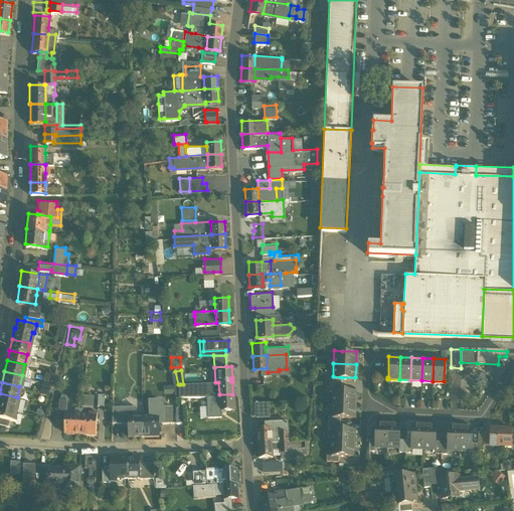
[(162,390),(171,390),(171,382),(162,382),(162,390)]
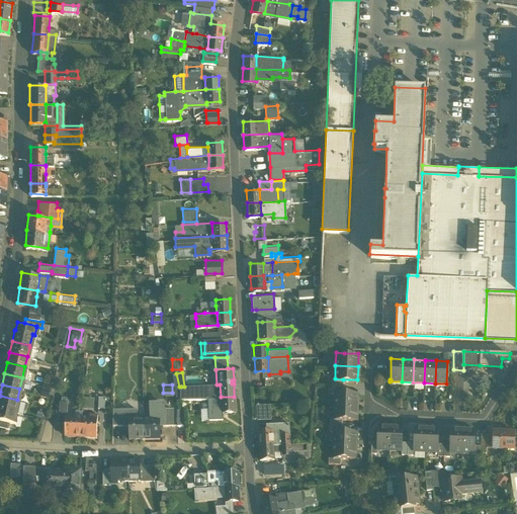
[(217,384),(184,387),(181,387),(181,398),(207,398),(221,397),(220,384),(217,384)]
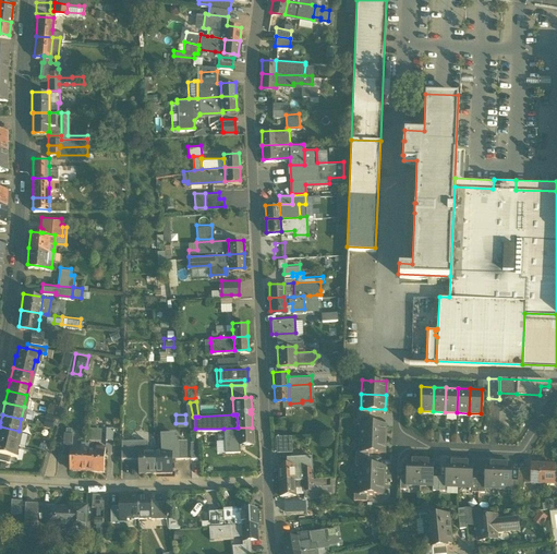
[(360,421),(360,435),(384,436),(385,422),(368,421),(360,421)]
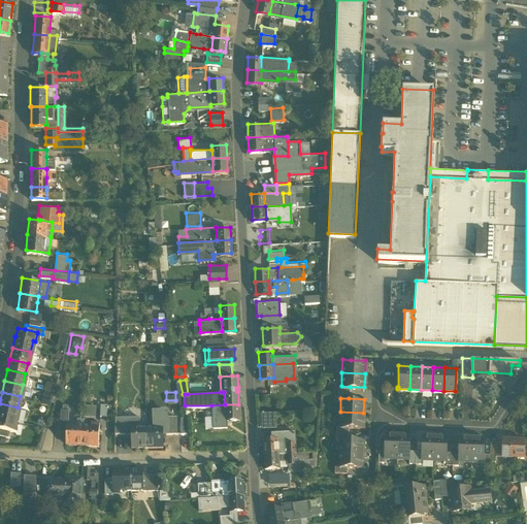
[(98,415),(106,416),(106,399),(99,399),(98,415)]
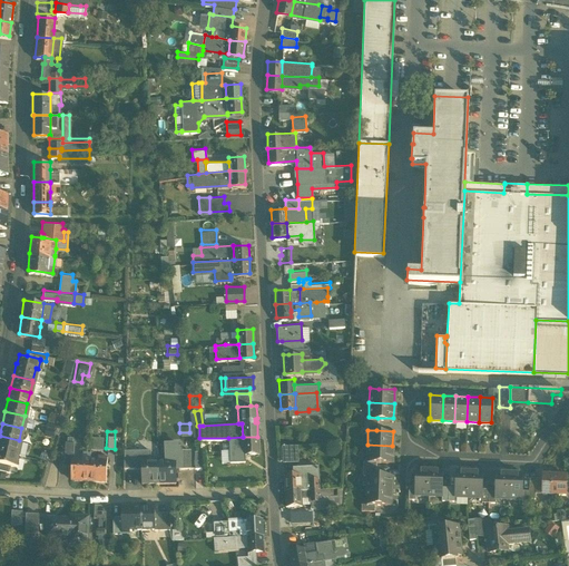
[(88,433),(88,445),(100,445),(100,433),(88,433)]
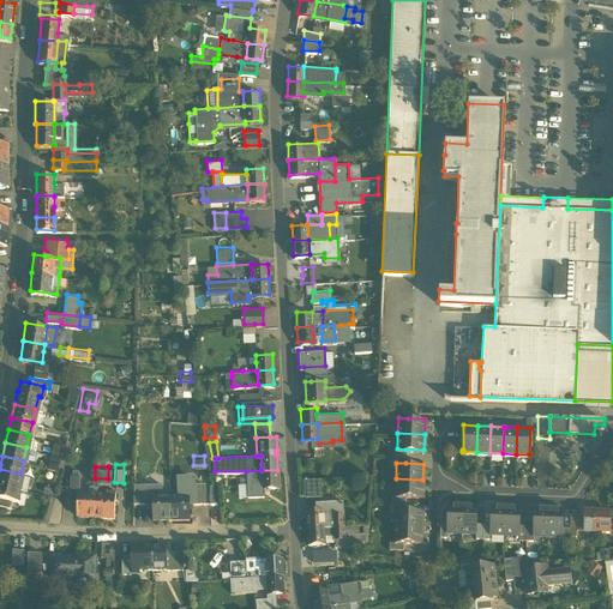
[(0,481),(17,486),(20,474),(0,469),(0,481)]
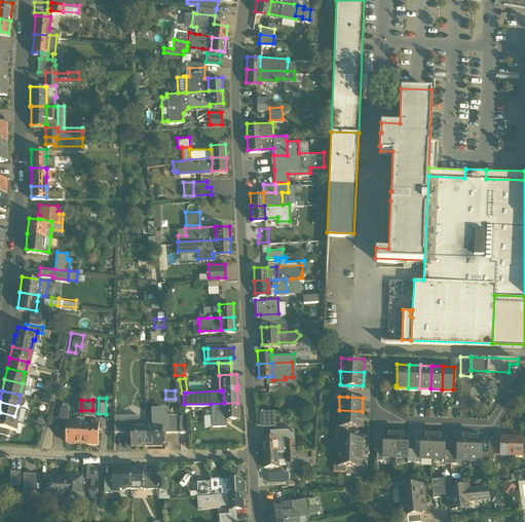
[(225,423),(225,416),(224,416),(224,403),(211,404),(212,424),(225,423)]
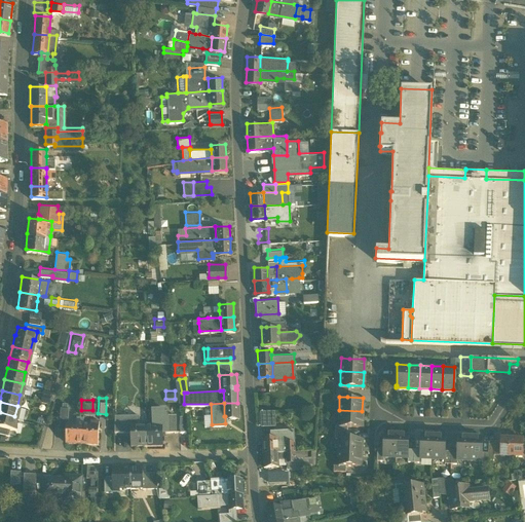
[(237,403),(224,403),(224,416),(225,416),(238,415),(237,403)]
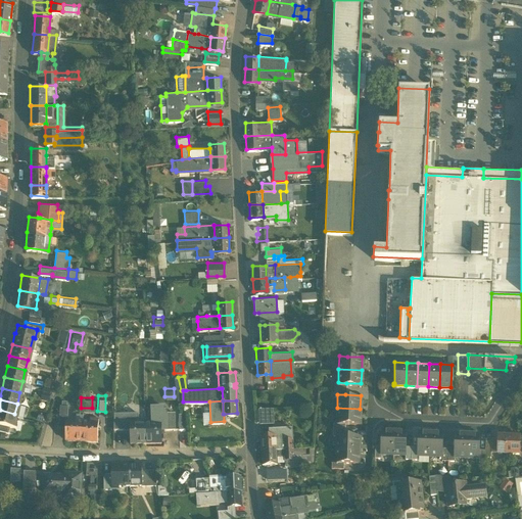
[(57,421),(66,421),(66,419),(66,414),(64,414),(65,404),(58,404),(57,421)]
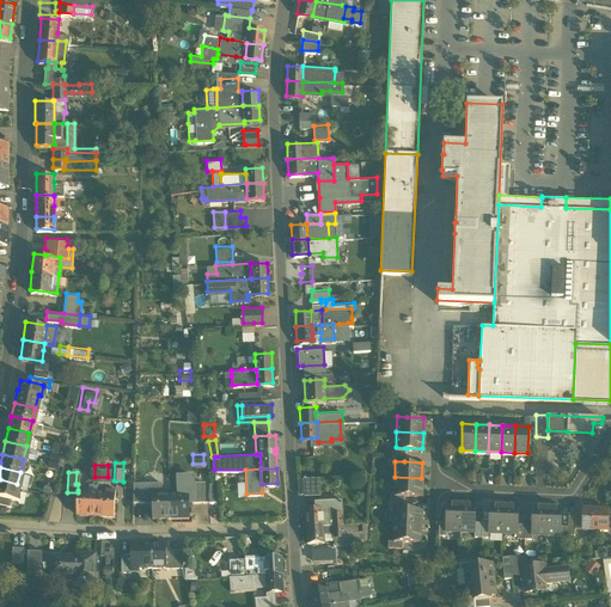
[(303,476),(304,492),(318,491),(317,474),(303,476)]
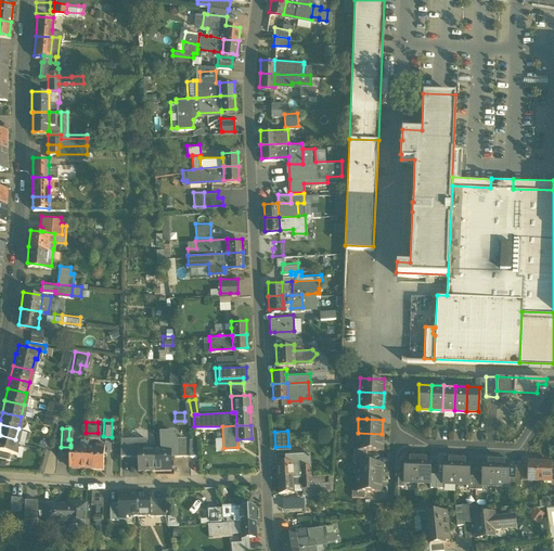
[(160,443),(160,447),(170,447),(170,455),(177,455),(177,436),(176,432),(159,432),(159,443),(160,443)]
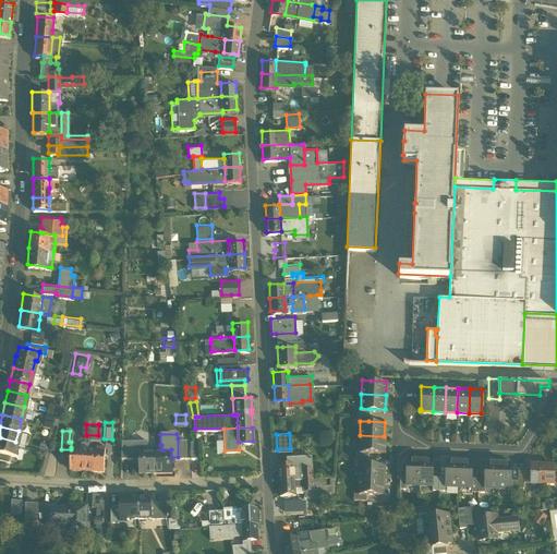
[(384,450),(384,436),(360,435),(359,449),(367,450),(384,450)]
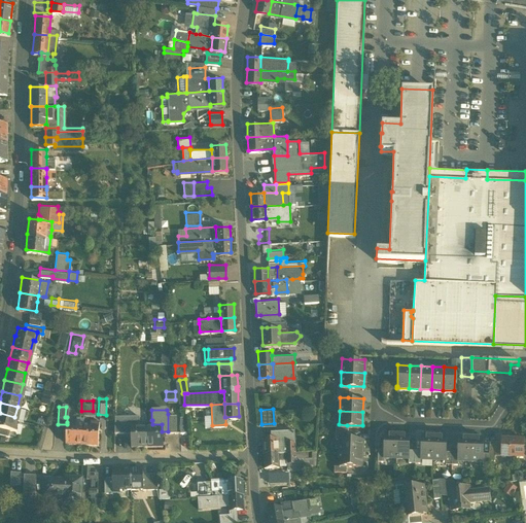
[(12,428),(14,417),(0,413),(0,425),(9,428),(12,428)]
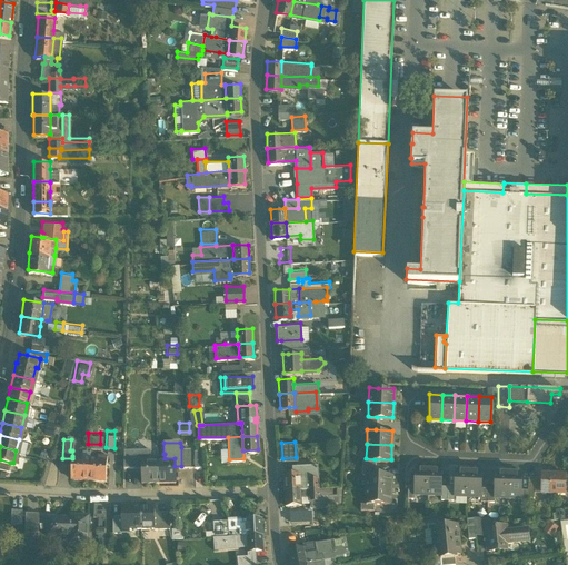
[(123,447),(122,465),(133,465),(133,447),(123,447)]
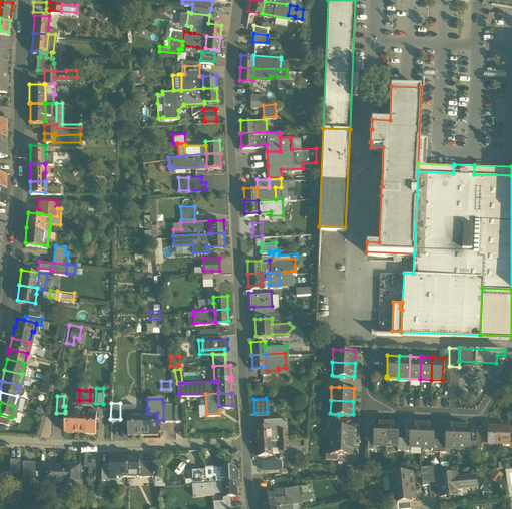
[(120,419),(126,419),(126,414),(135,414),(134,403),(120,403),(120,419)]
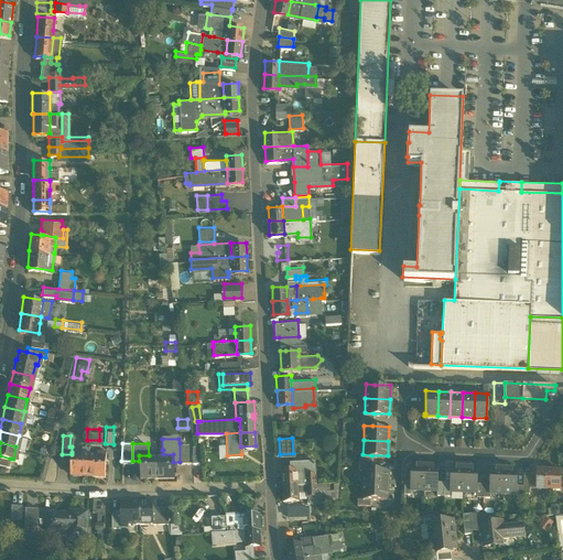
[(88,453),(80,453),(72,452),(72,454),(72,459),(71,472),(87,473),(88,453)]
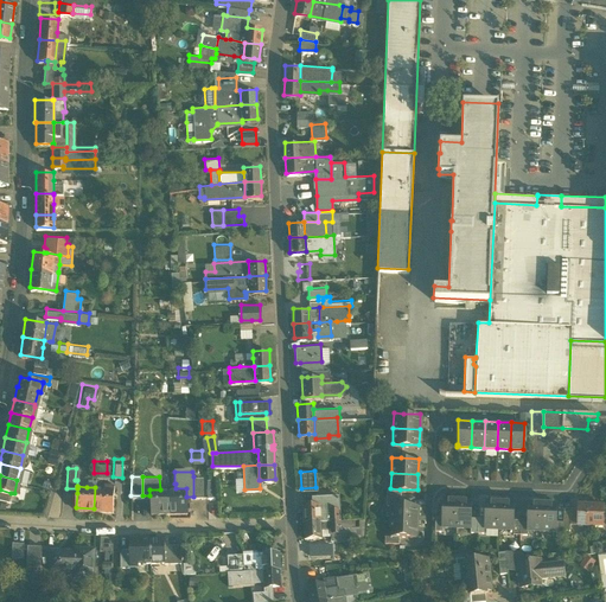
[(112,508),(113,488),(103,487),(95,487),(94,508),(112,508)]
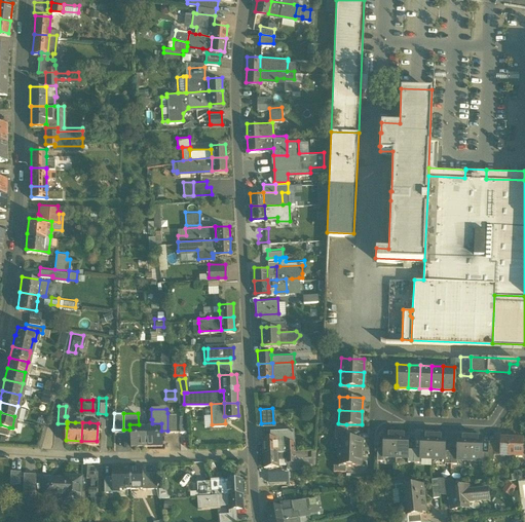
[(145,423),(145,424),(146,442),(161,442),(161,431),(161,423),(152,423),(145,423)]
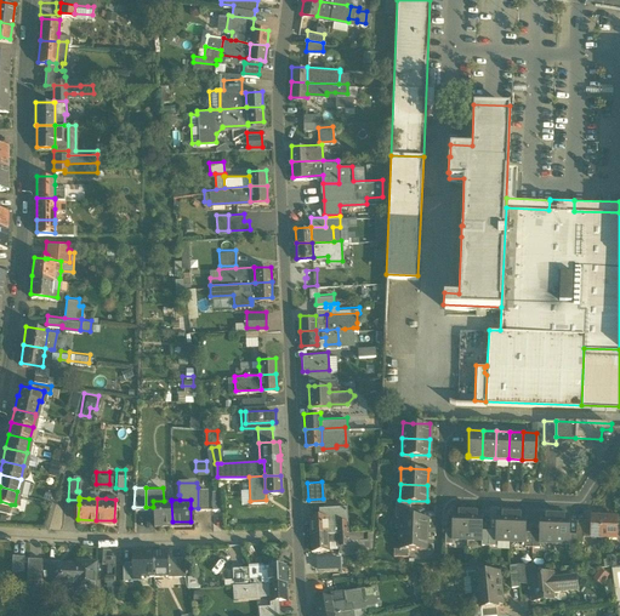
[(0,508),(9,512),(11,505),(0,501),(0,508)]
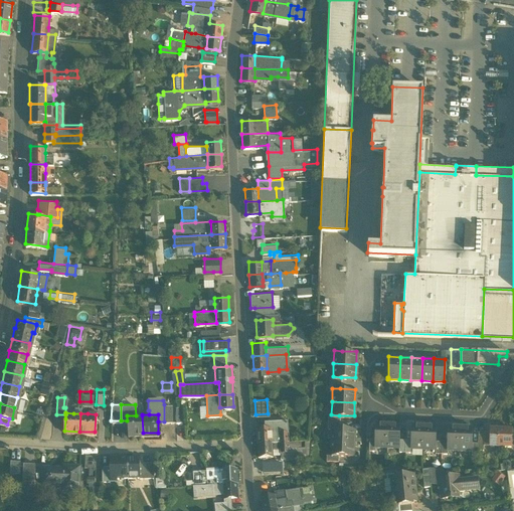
[(128,434),(143,433),(142,415),(136,415),(127,415),(127,420),(128,434)]
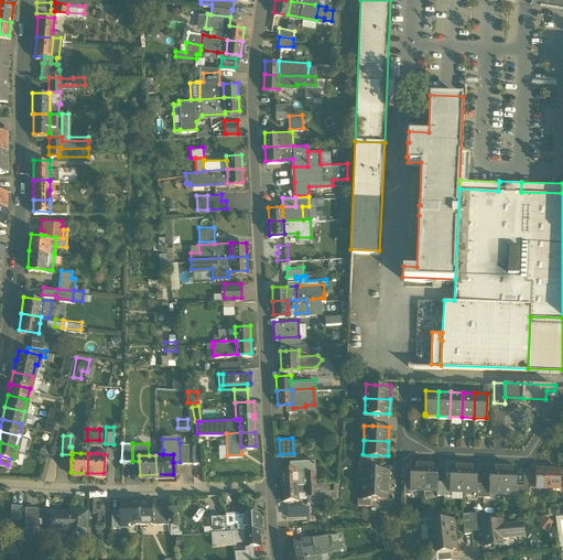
[(290,461),(290,467),(296,467),(296,482),(305,482),(314,482),(315,482),(314,460),(290,461)]
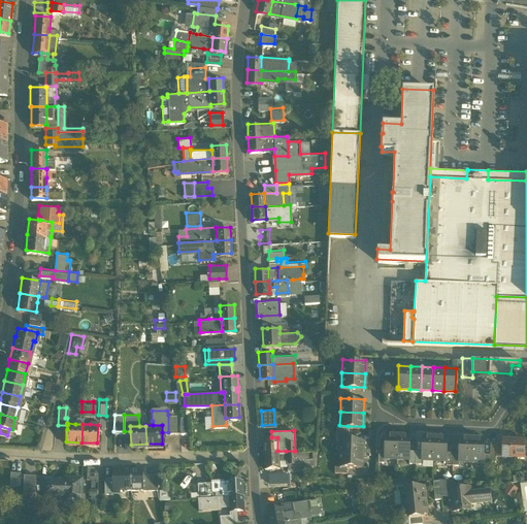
[(384,456),(396,456),(397,432),(385,432),(384,448),(384,456)]
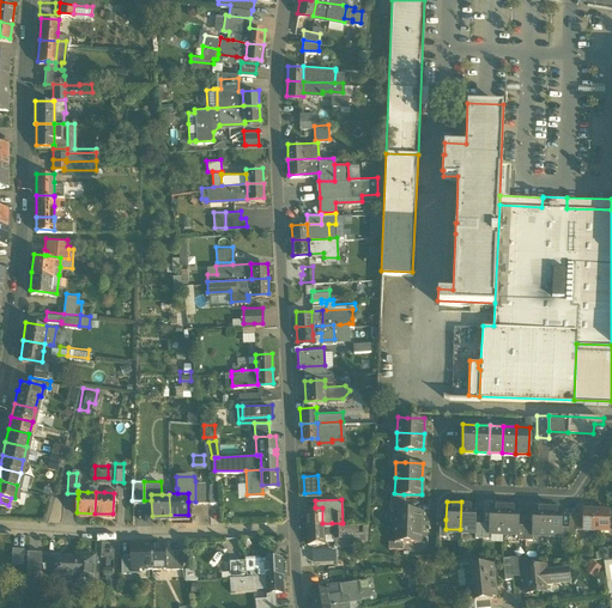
[(476,503),(461,502),(460,529),(474,530),(474,521),(476,503)]
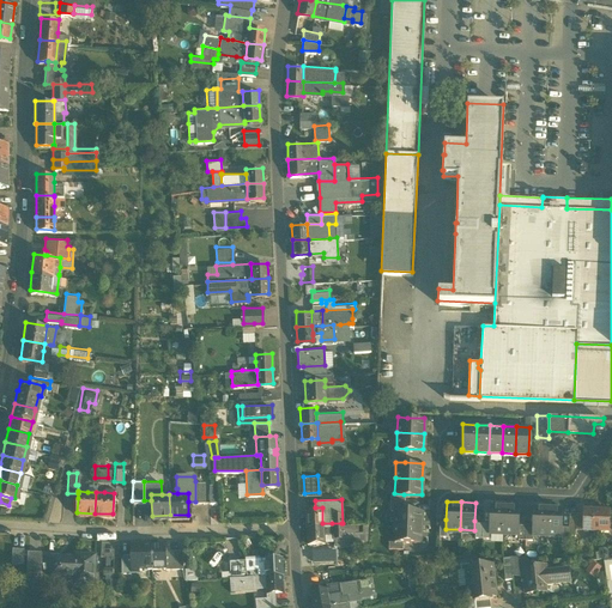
[(489,530),(503,530),(504,504),(490,503),(489,521),(489,530)]
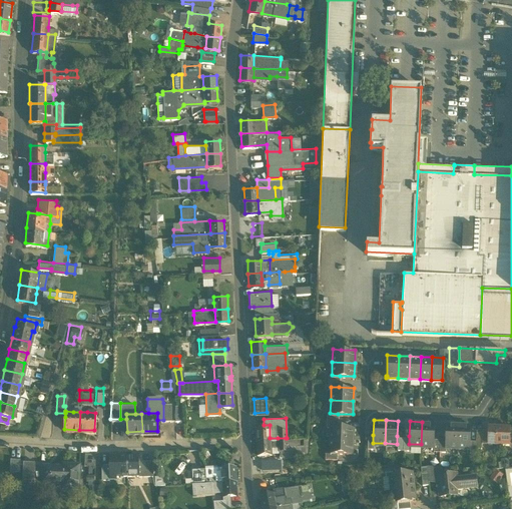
[(434,422),(422,422),(421,444),(433,445),(433,437),(434,422)]
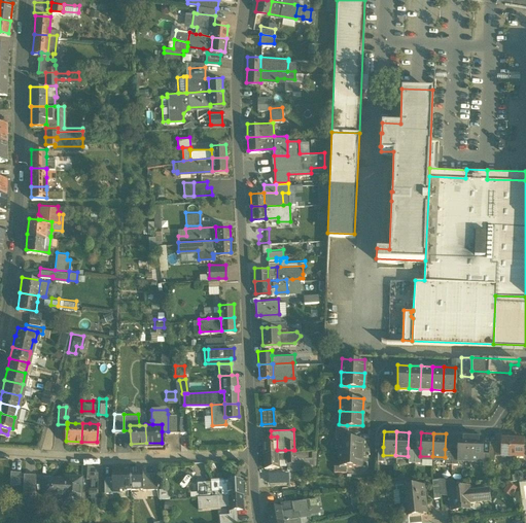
[(457,457),(469,458),(470,434),(458,434),(457,449),(457,457)]
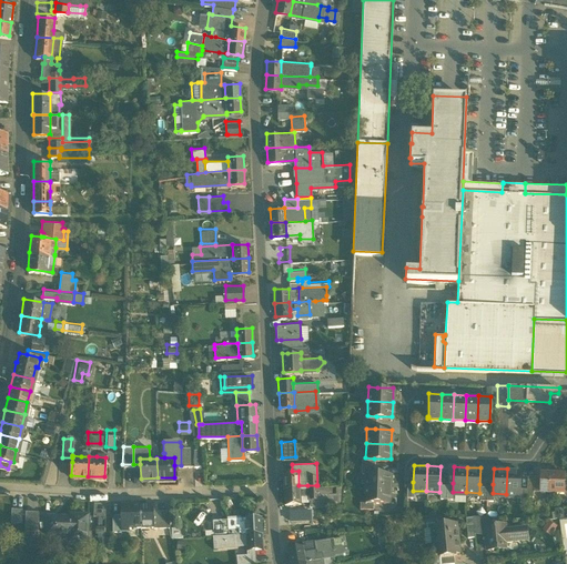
[(520,469),(507,469),(506,494),(519,494),(519,485),(520,469)]
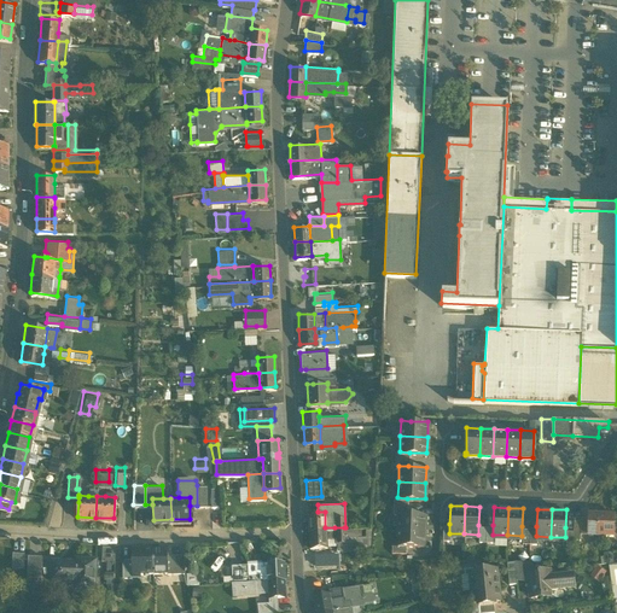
[(587,531),(612,532),(612,512),(588,511),(588,515),(587,531)]
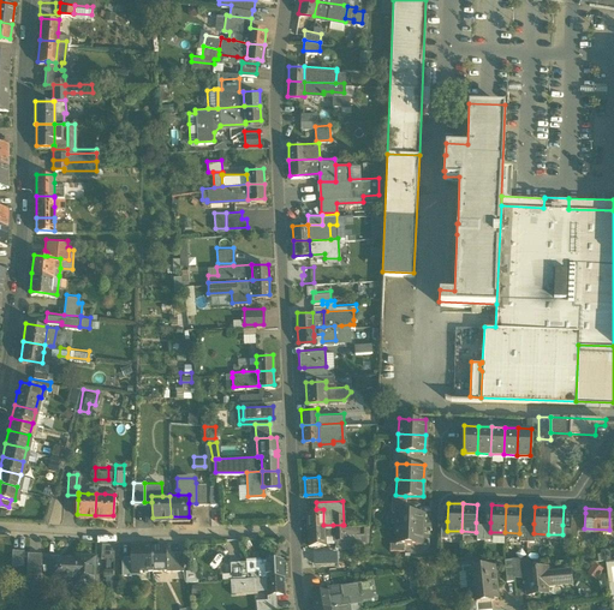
[(307,526),(323,525),(323,509),(316,509),(315,509),(305,509),(307,526)]
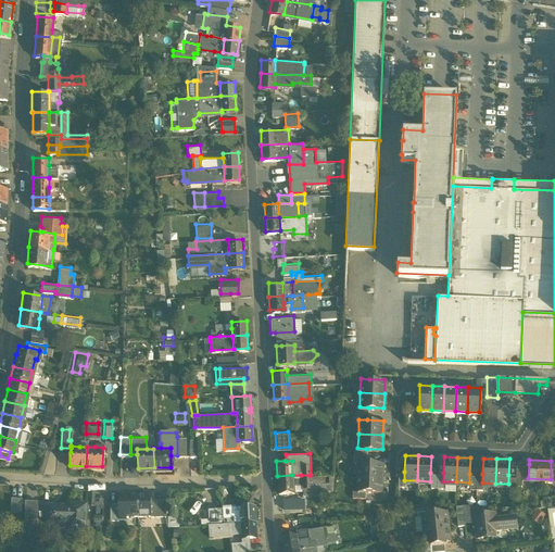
[(357,461),(356,475),(381,476),(381,462),(366,461),(357,461)]
